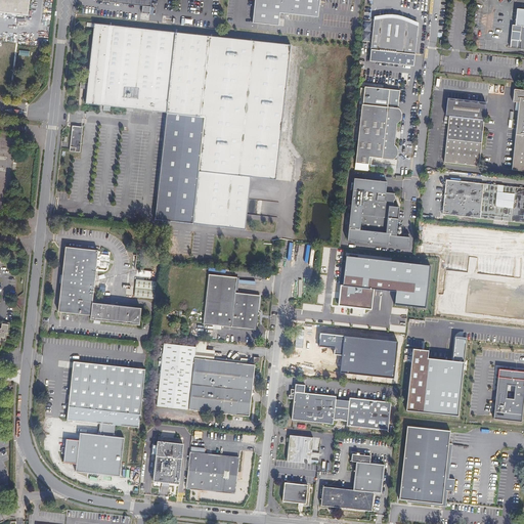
[(27,0),(0,0),(0,10),(26,13),(27,0)]
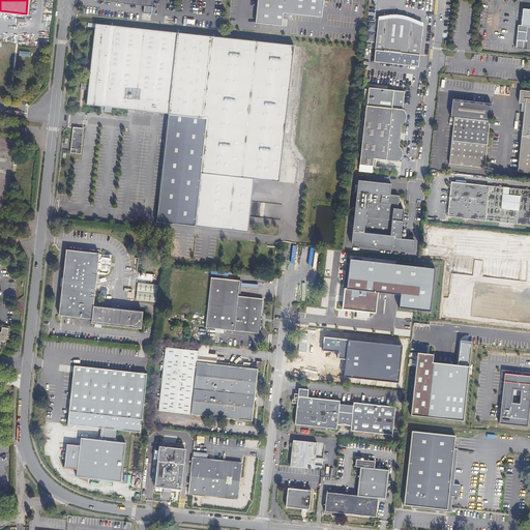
[(152,0),(104,0),(104,2),(144,6),(143,13),(151,15),(152,0)]
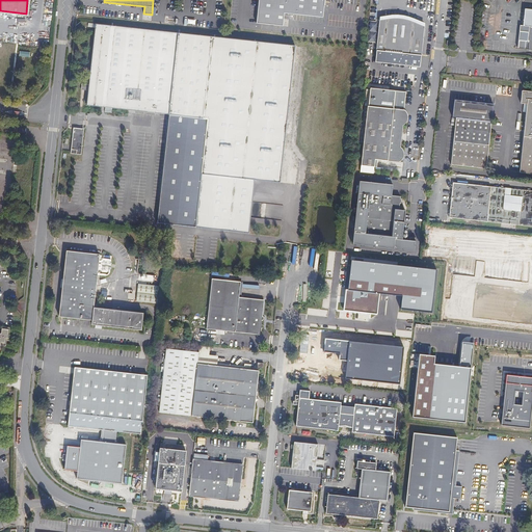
[(323,18),(324,0),(258,0),(256,23),(283,26),(284,14),(323,18)]
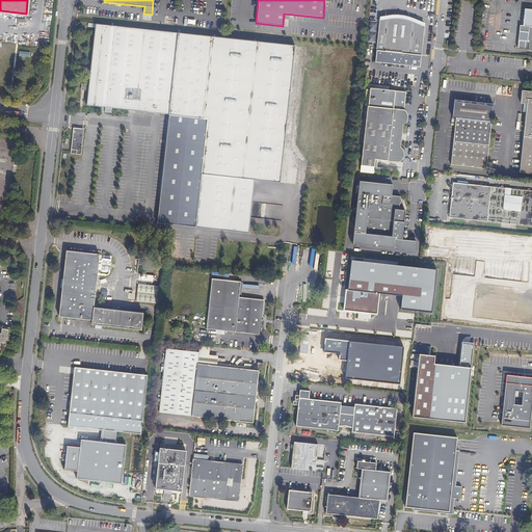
[(531,8),(527,8),(525,25),(522,25),(522,31),(530,32),(529,41),(528,50),(531,50),(531,8)]
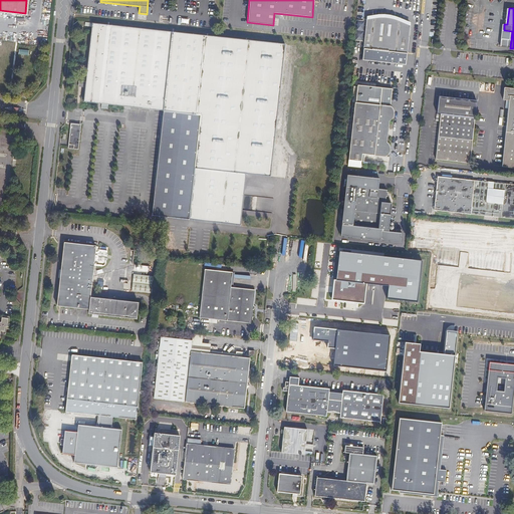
[(367,19),(366,25),(362,59),(405,63),(410,25),(407,22),(404,21),(401,19),(398,18),(394,17),(391,16),(386,15),(380,16),(375,16),(371,18),(367,19)]
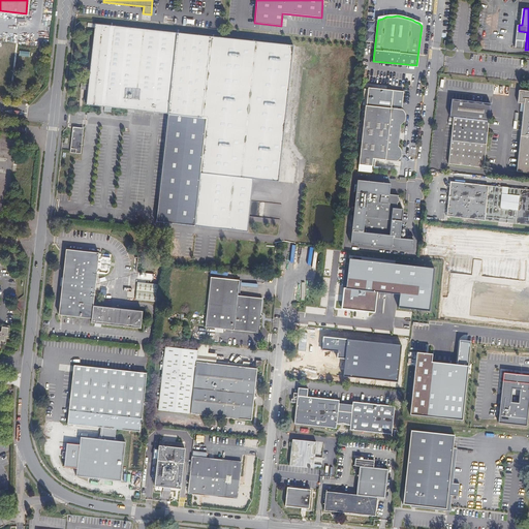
[(211,37),(95,24),(88,85),(88,91),(86,104),(166,114),(201,118),(211,37)]
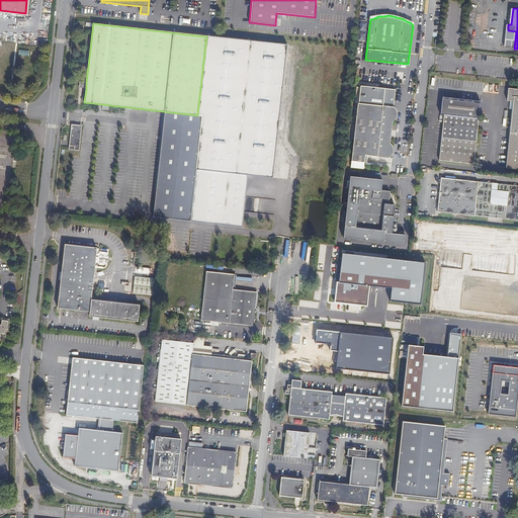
[(287,46),(206,36),(197,115),(200,115),(195,168),(248,174),(272,177),(287,46)]
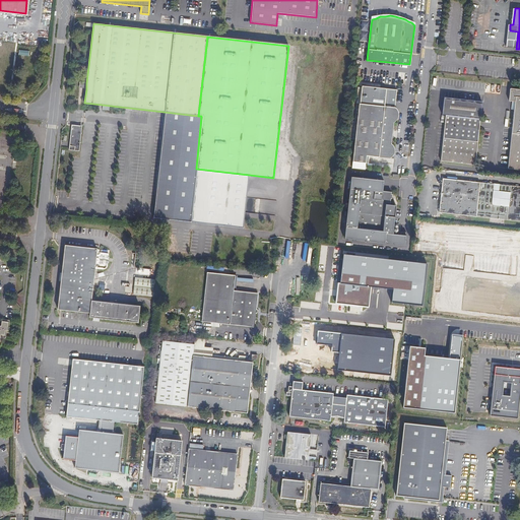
[(519,88),(510,88),(509,101),(515,101),(513,119),(508,119),(507,127),(511,128),(507,168),(519,169),(519,88)]
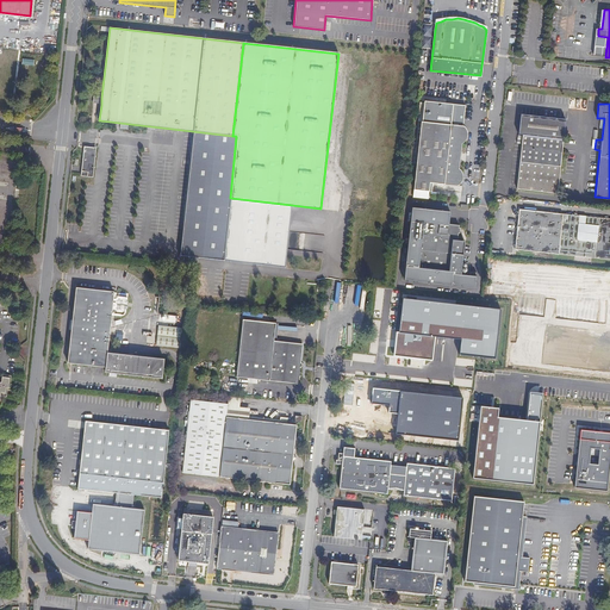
[(565,118),(520,112),(517,132),(522,134),(516,187),(556,192),(565,118)]
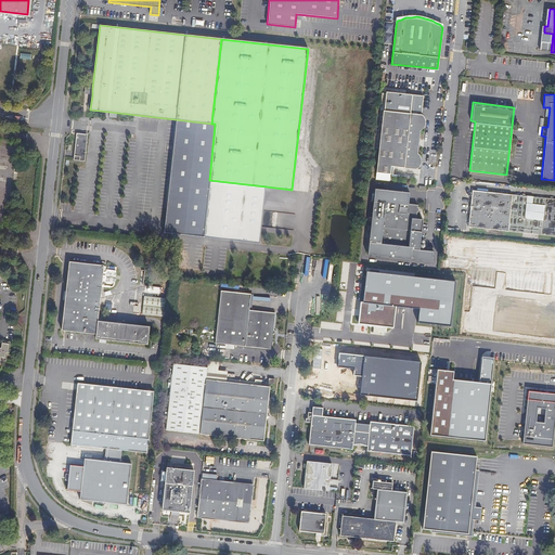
[(394,165),(414,167),(416,167),(418,166),(421,164),(421,160),(421,156),(420,154),(417,152),(418,145),(420,137),(421,129),(424,126),(425,124),(426,120),(426,118),(424,116),(423,114),(420,113),(410,112),(403,111),(383,108),(377,171),(390,172),(391,165),(394,165)]
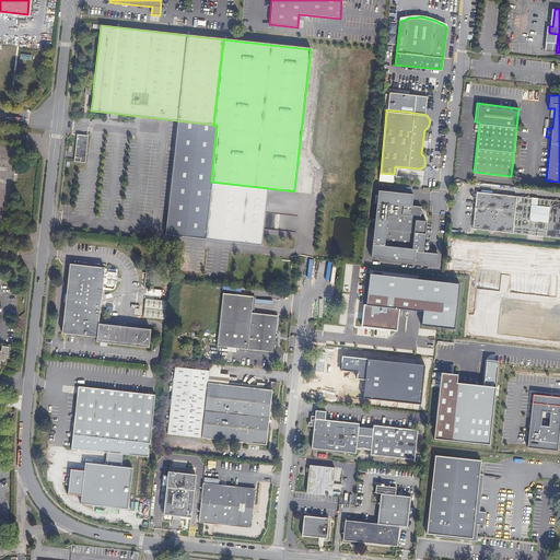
[(213,125),(176,120),(164,234),(205,238),(211,182),(217,125),(213,125)]
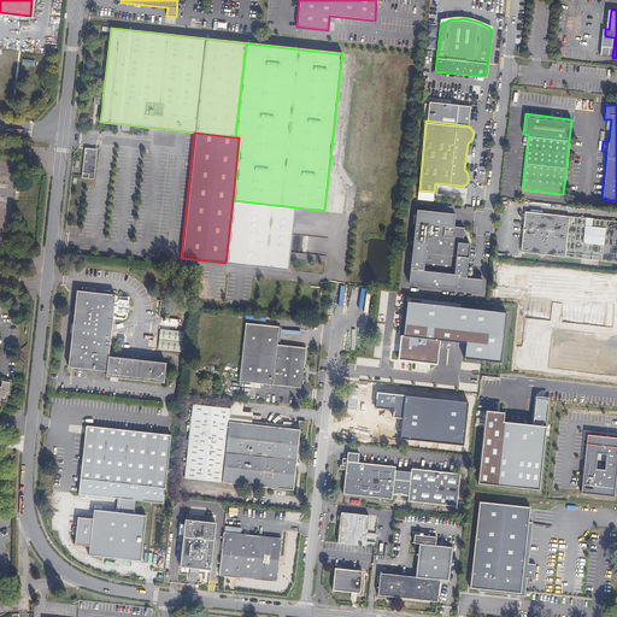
[(97,151),(84,148),(81,178),(93,180),(97,151)]
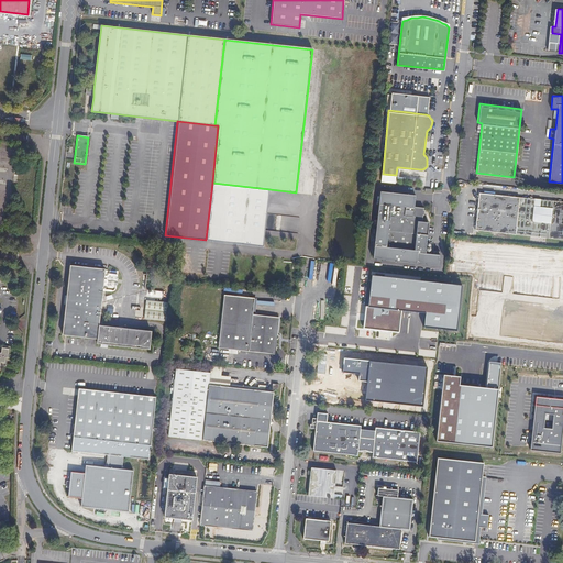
[(324,194),(340,194),(341,174),(326,174),(324,194)]
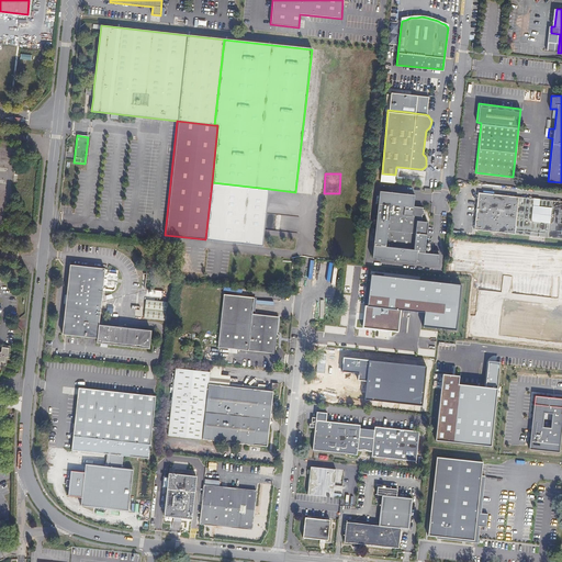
[(212,182),(205,239),(265,245),(269,189),(212,182)]
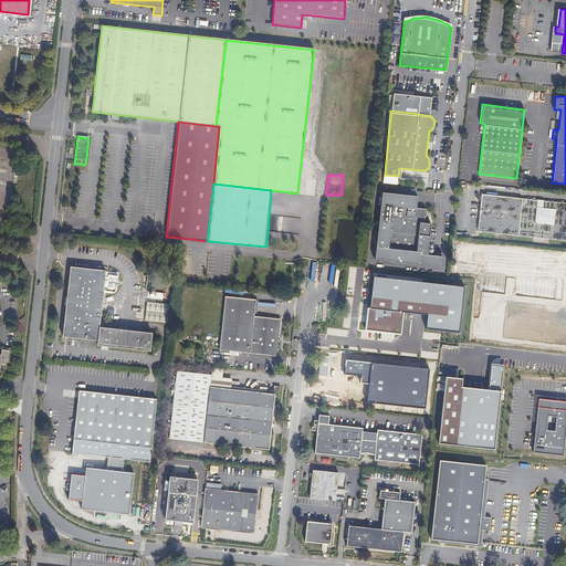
[(418,195),(383,191),(375,260),(441,266),(442,254),(428,254),(429,222),(423,222),(423,216),(426,216),(426,210),(425,210),(425,208),(416,207),(418,195)]
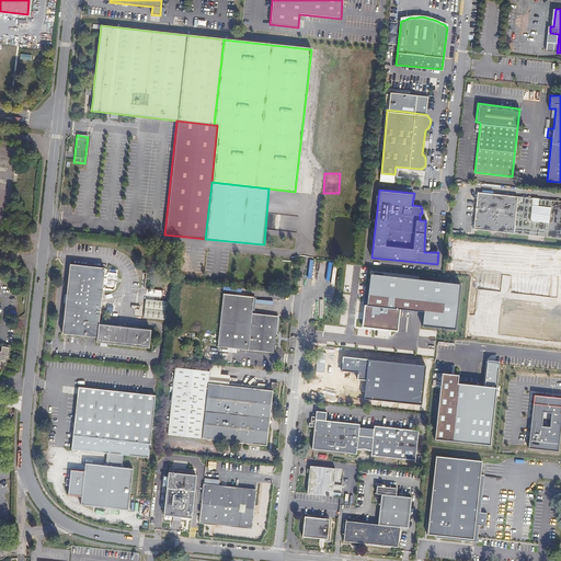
[(560,201),(478,192),(473,229),(560,238),(560,201)]
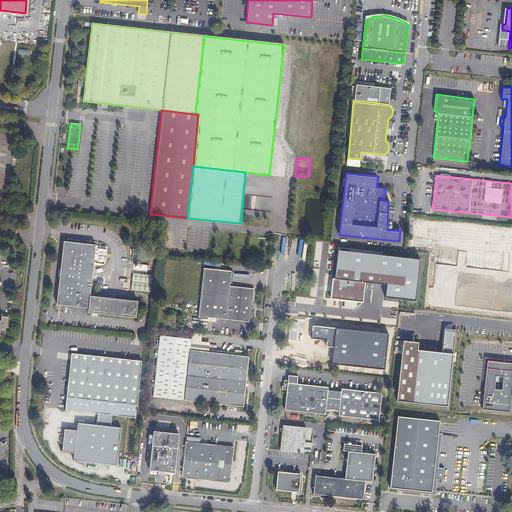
[(95,245),(63,242),(56,305),(88,308),(87,313),(135,318),(137,302),(90,297),(95,245)]
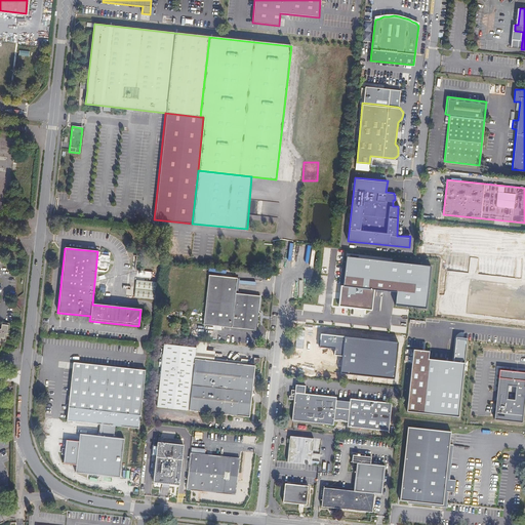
[(431,267),(347,257),(344,285),(340,285),(338,306),(371,310),(373,289),(397,291),(395,305),(426,308),(431,267)]
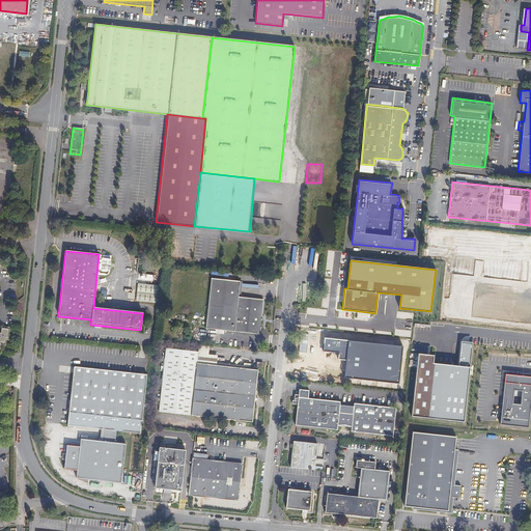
[(159,277),(139,275),(138,283),(158,284),(159,277)]
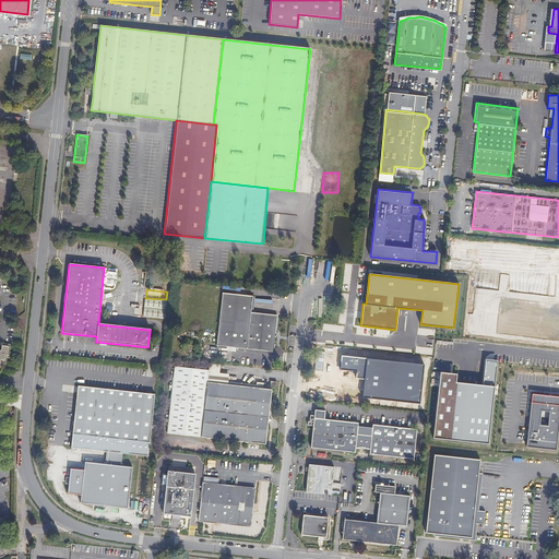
[(252,297),(222,294),(216,346),(272,352),(276,316),(250,313),(250,310),(252,297)]
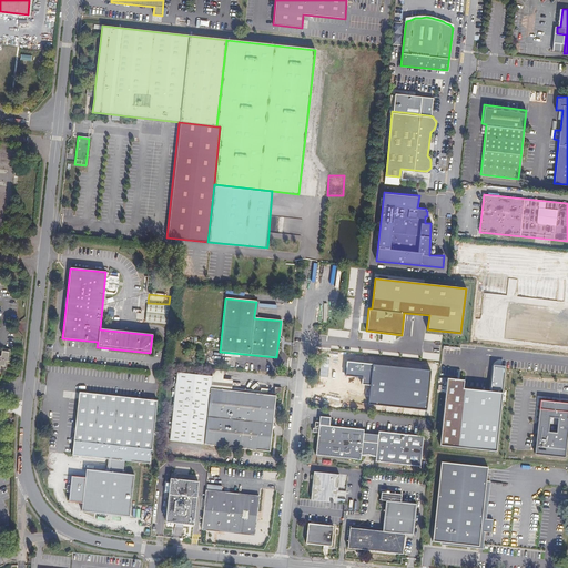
[(169,307),(148,305),(146,312),(168,314),(169,307)]
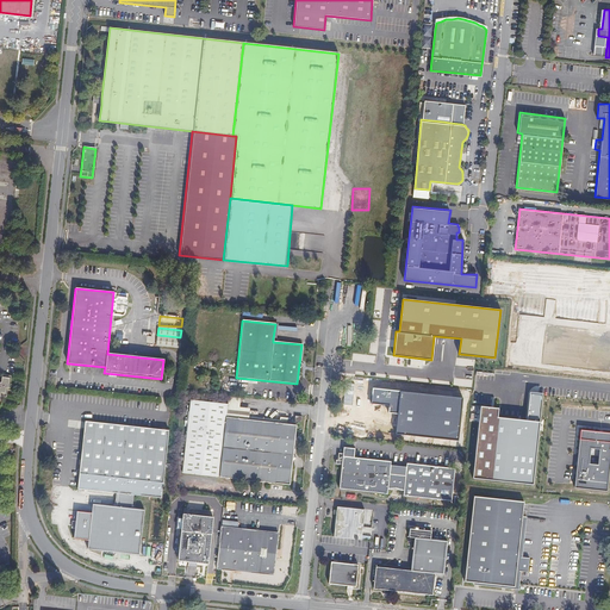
[(180,341),(156,338),(156,346),(179,348),(180,341)]
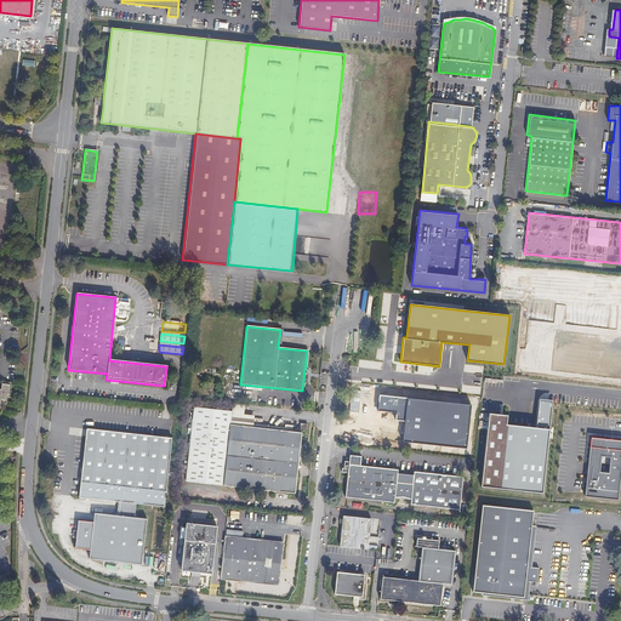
[(11,383),(1,383),(3,387),(1,388),(0,387),(0,412),(1,412),(1,408),(3,406),(3,403),(7,403),(7,394),(10,394),(11,383)]
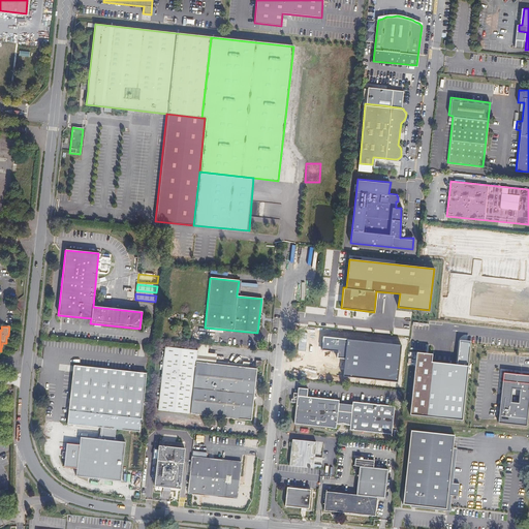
[(402,344),(323,337),(322,349),(338,350),(337,358),(344,359),(343,377),(398,382),(402,344)]
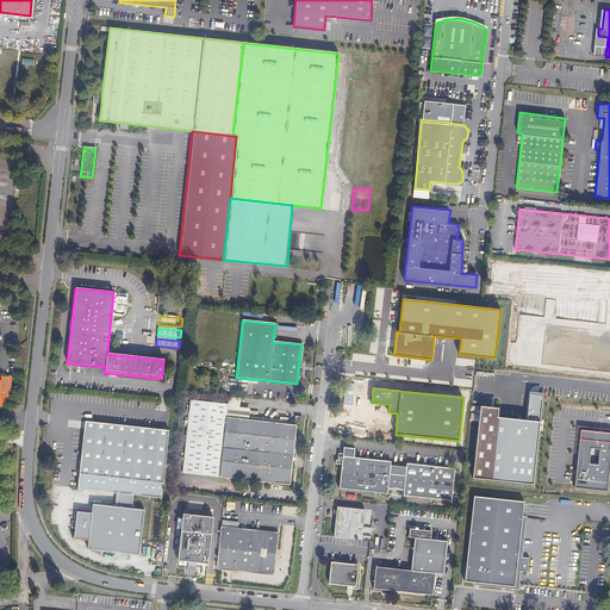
[(236,396),(229,394),(228,404),(225,417),(244,419),(246,409),(235,408),(236,396)]
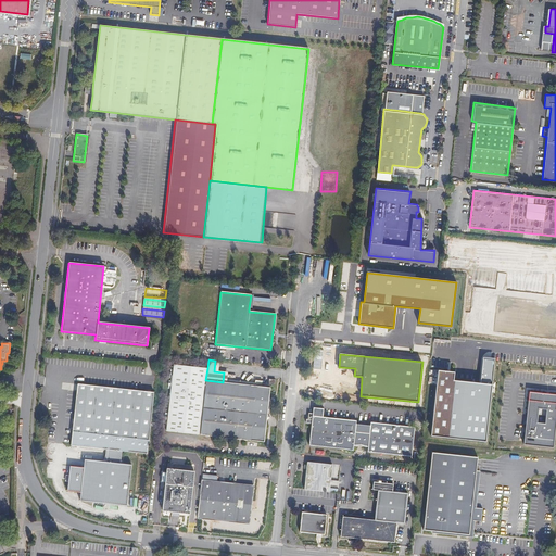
[(207,368),(174,364),(172,380),(168,380),(168,386),(171,387),(165,431),(263,442),(268,388),(223,382),(205,380),(207,368)]
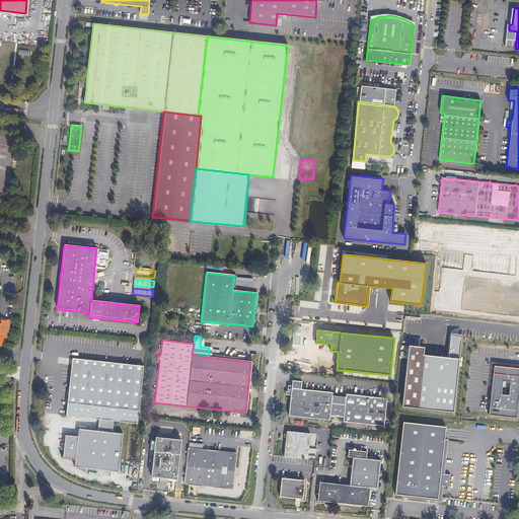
[(424,348),(409,346),(401,406),(452,413),(458,359),(423,355),(424,348)]
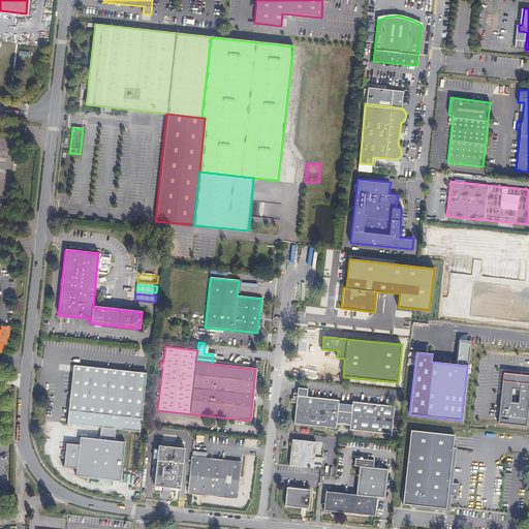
[(72,372),(67,424),(102,428),(115,429),(139,432),(146,373),(73,366),(72,372)]
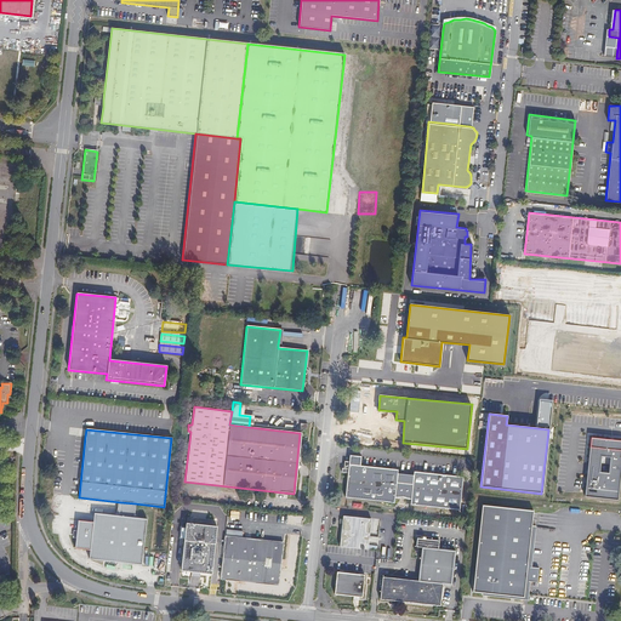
[(587,438),(582,489),(615,493),(620,442),(587,438)]
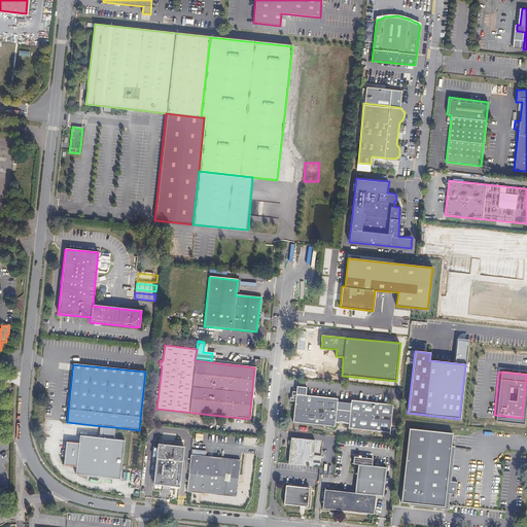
[(392,405),(350,400),(349,411),(336,409),(337,398),(305,395),(306,388),(296,387),(295,392),(291,391),(290,401),(294,401),(292,422),(334,426),(335,422),(348,423),(347,428),(389,432),(392,405)]
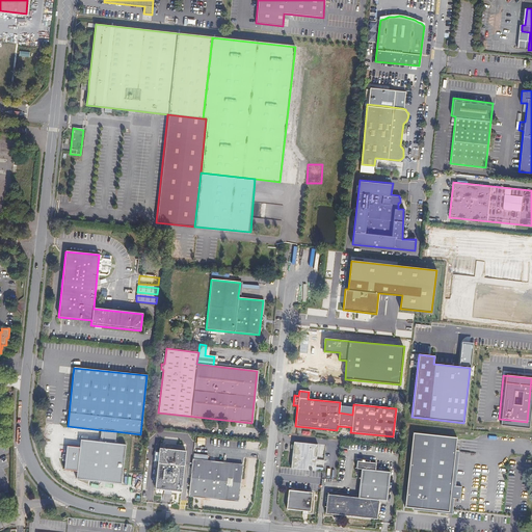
[(115,431),(103,430),(102,442),(114,443),(115,431)]
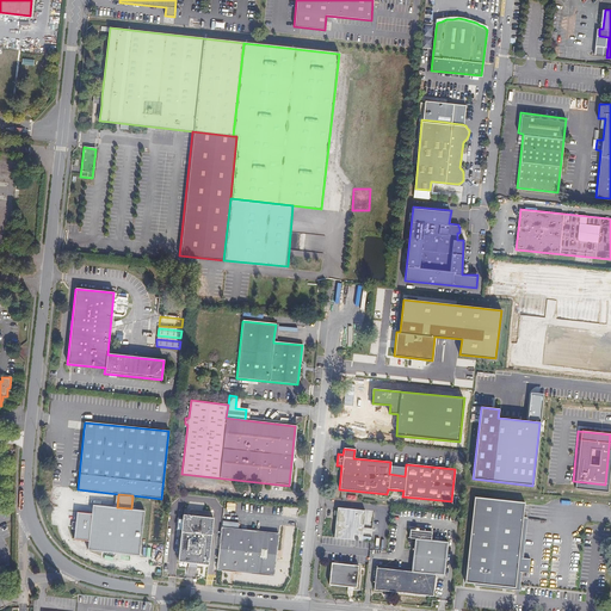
[(474,498),(464,584),(477,585),(514,590),(524,504),(474,498)]
